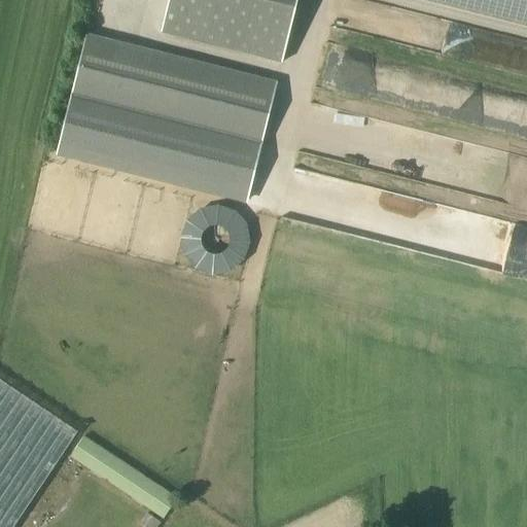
[(169,0),(161,32),(282,62),(297,0),(169,0)]
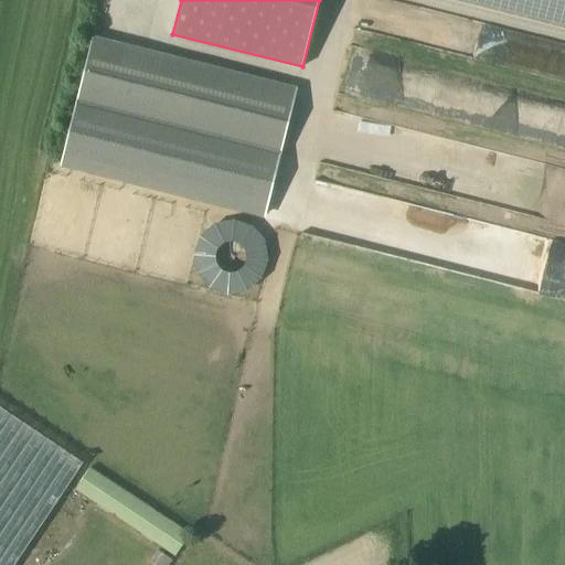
[(564,0),(471,0),(564,23),(564,0)]
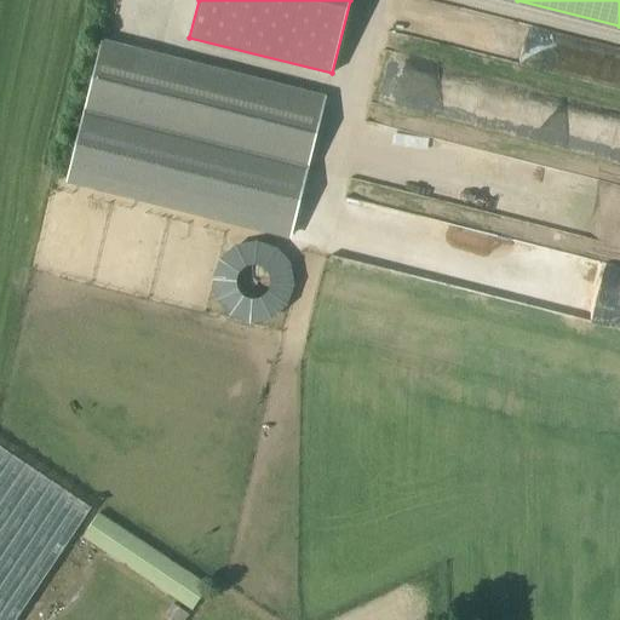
[(292,235),(326,101),(101,44),(67,178),(292,235)]
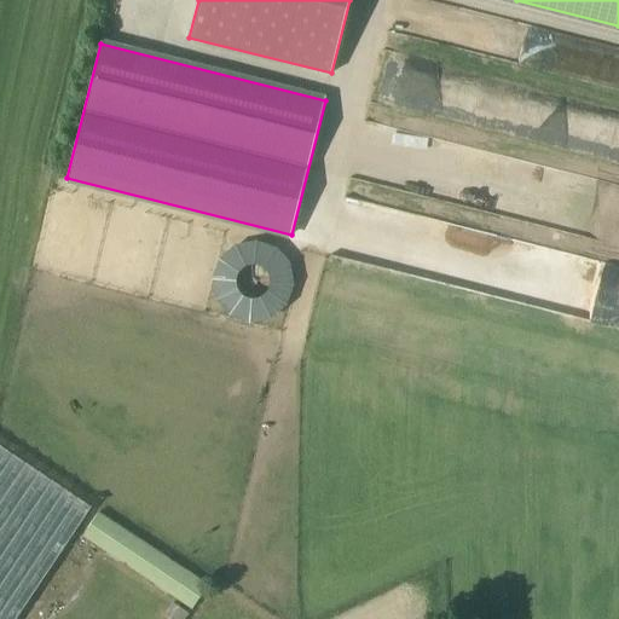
[(618,100),(613,100),(617,84),(474,55),(474,51),(449,45),(445,63),(493,73),(492,81),(618,106),(618,100)]
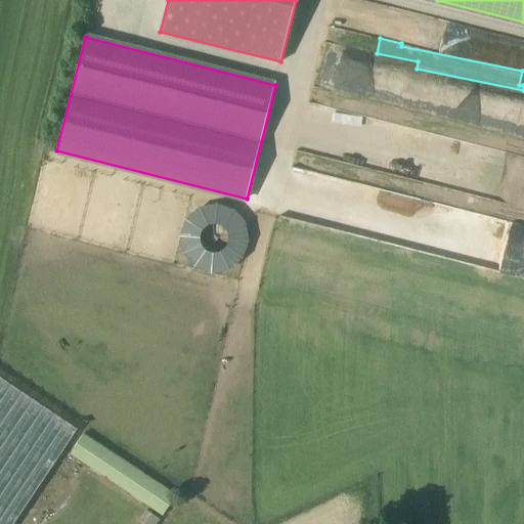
[(0,523),(12,523),(77,429),(0,377),(0,523)]
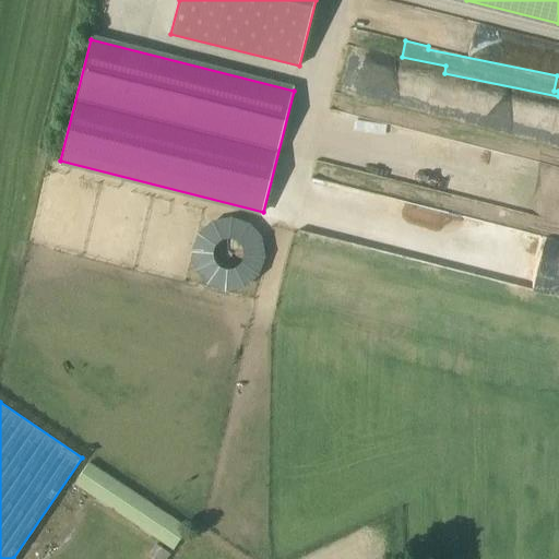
[(75,484),(174,549),(189,526),(90,462),(75,484)]
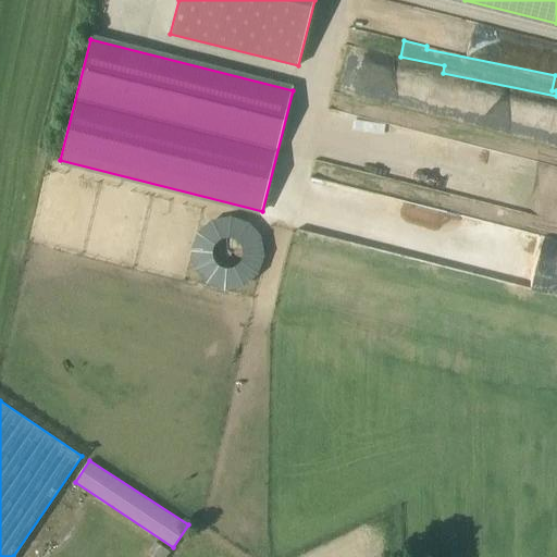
[(139,556),(165,556),(170,551),(155,542),(148,552),(145,549),(139,556)]
